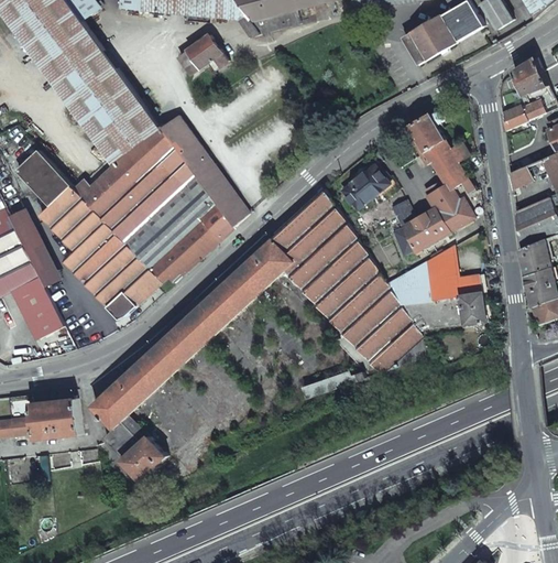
[(0,10),(112,165),(141,139),(143,142),(159,129),(80,22),(64,0),(0,0),(0,10)]
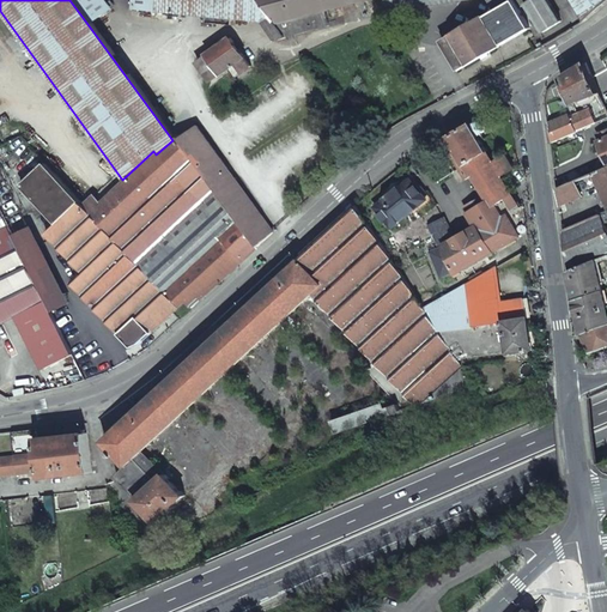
[(91,22),(74,0),(70,0),(87,24),(91,22)]
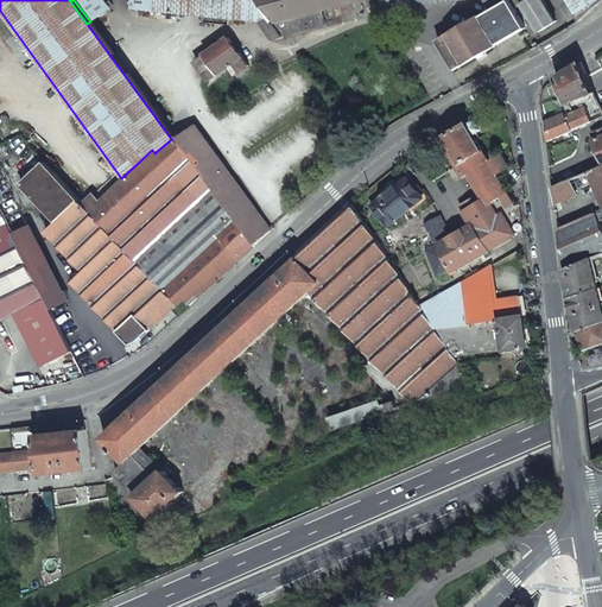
[(260,51),(279,37),(252,0),(74,0),(90,21),(106,11),(97,0),(154,0),(152,14),(244,30),(260,51)]
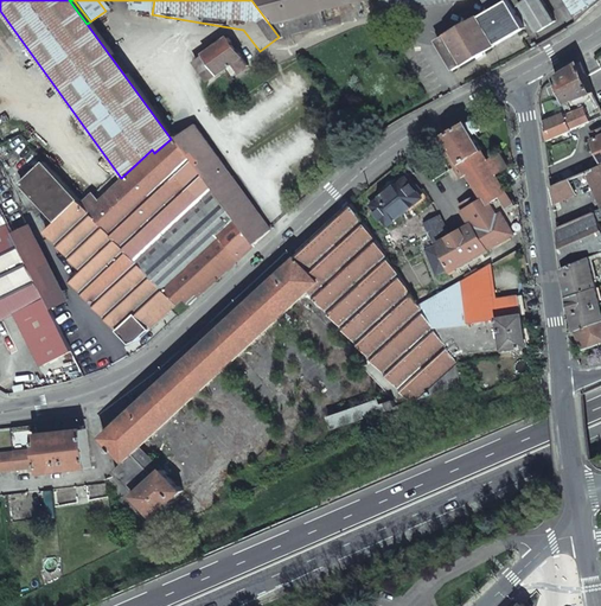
[(251,0),(279,37),(323,26),(320,20),(334,17),(334,8),(365,0),(378,0),(383,16),(454,0),(480,0),(486,11),(434,42),(451,70),(523,27),(511,10),(518,6),(534,32),(551,21),(538,0),(251,0)]
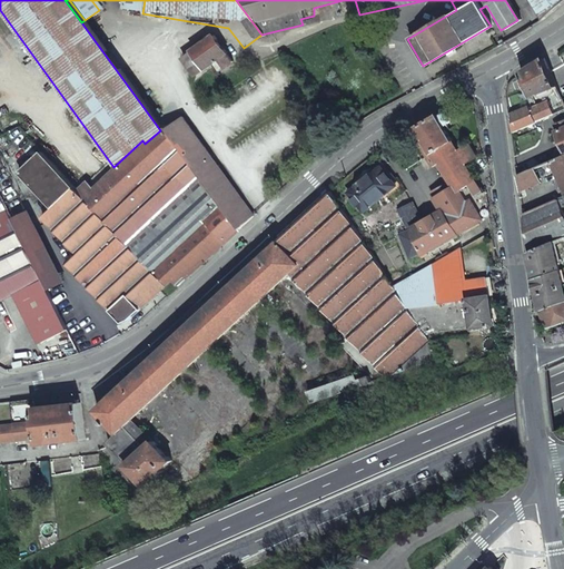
[(563,0),(526,0),(540,21),(563,0)]
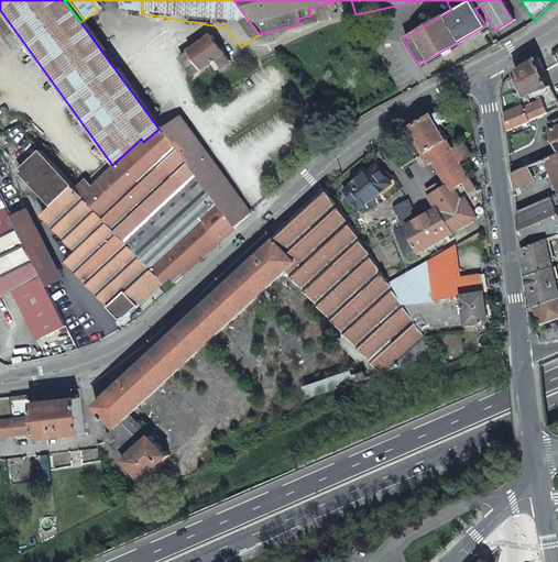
[(194,75),(200,69),(214,61),(219,67),(227,62),(209,35),(179,57),(194,75)]
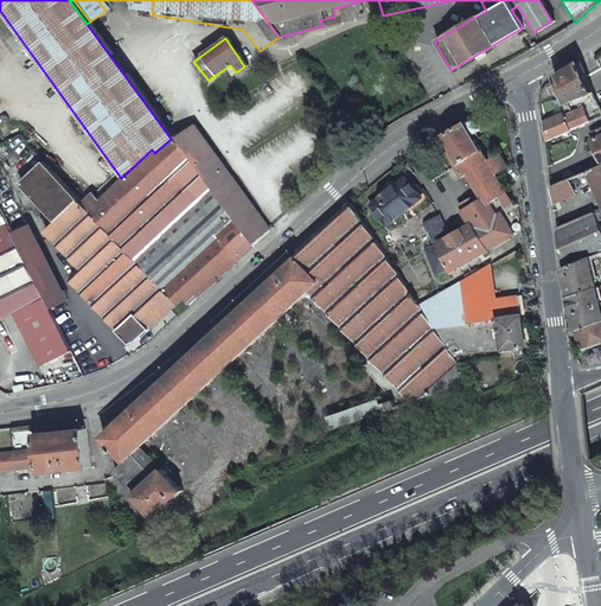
[(580,96),(590,91),(577,63),(551,78),(562,103),(573,100),(574,102),(581,99),(580,96)]
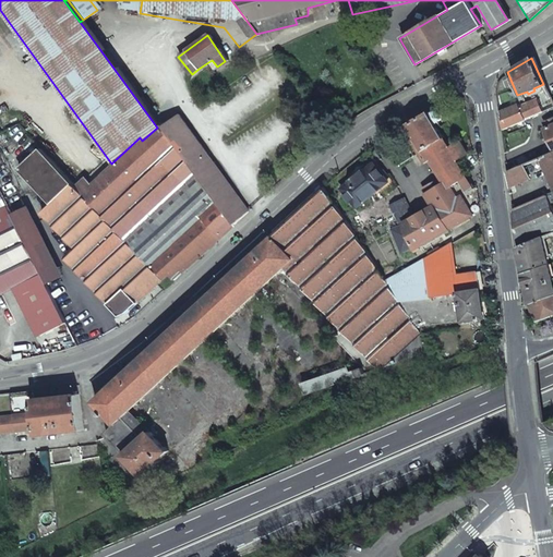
[(552,108),(551,104),(544,107),(543,104),(538,106),(536,104),(535,104),(532,99),(519,101),(527,119),(552,108)]
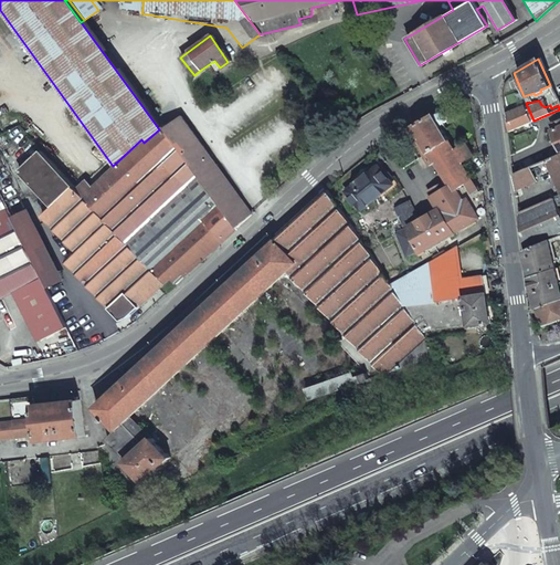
[(521,106),(502,115),(504,134),(528,123),(521,106)]
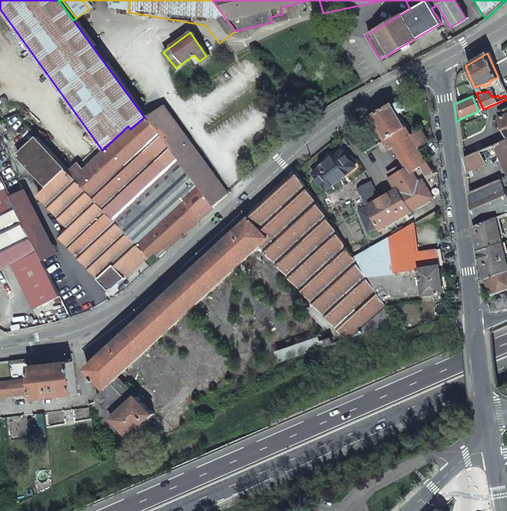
[(392,146),(401,162),(402,162),(409,172),(425,162),(416,147),(426,141),(420,130),(410,136),(399,119),(401,117),(398,112),(400,111),(402,109),(402,107),(401,105),(399,103),(397,103),(395,104),(391,106),(390,104),(371,115),(376,125),(370,128),(370,129),(369,130),(369,131),(369,132),(370,133),(371,134),(372,134),(373,134),(375,133),(380,142),(383,141),(388,149),(392,146)]
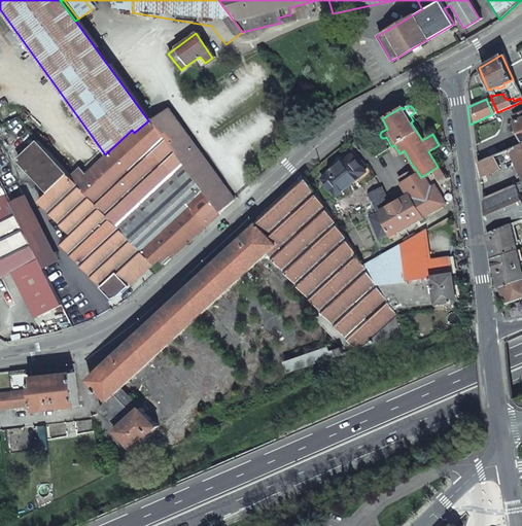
[(151,120),(217,213),(231,201),(166,110),(151,120)]
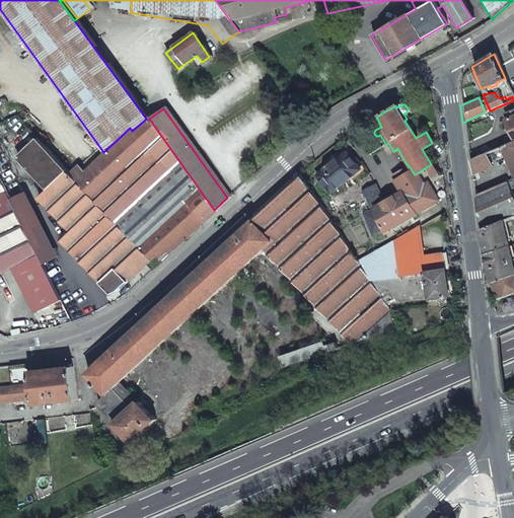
[(513,141),(513,140),(513,108),(503,115),(513,141)]
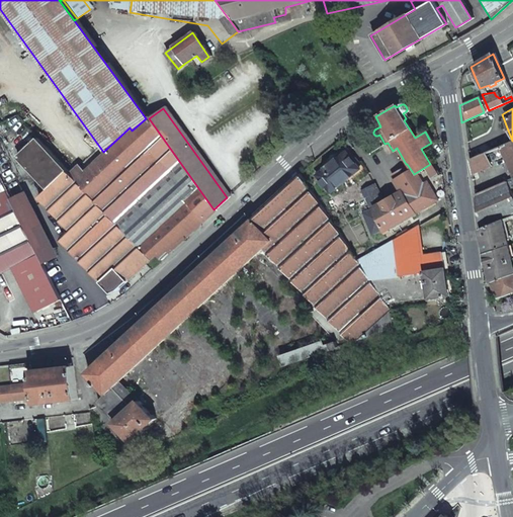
[(153,254),(158,260),(214,209),(149,118),(148,116),(146,118),(132,131),(130,127),(103,152),(81,171),(76,165),(67,173),(148,258),(153,254)]
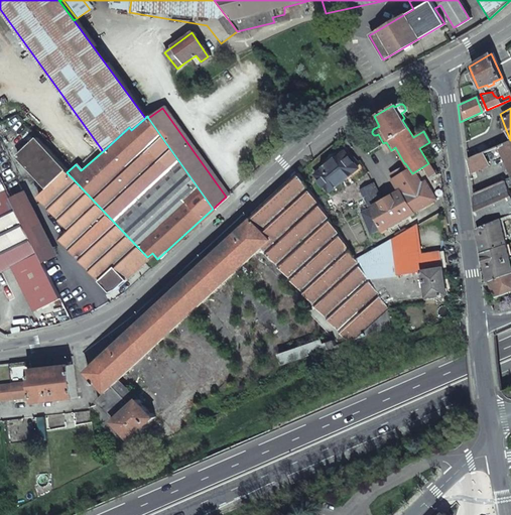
[(114,288),(147,257),(67,172),(34,137),(14,155),(44,187),(35,197),(65,228),(55,237),(106,291),(114,288)]
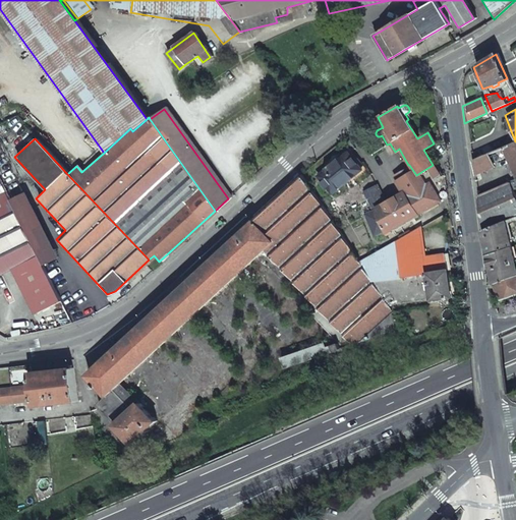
[(513,179),(515,178),(515,140),(515,141),(501,148),(513,179)]
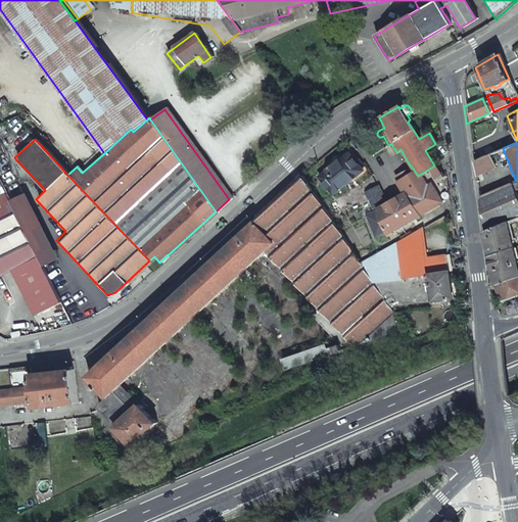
[(331,193),(361,170),(347,153),(318,177),(331,193)]
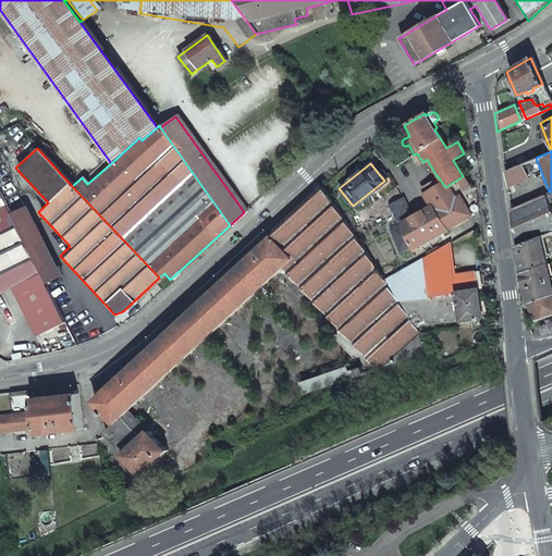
[(518,164),(502,172),(504,187),(524,178),(518,164)]
